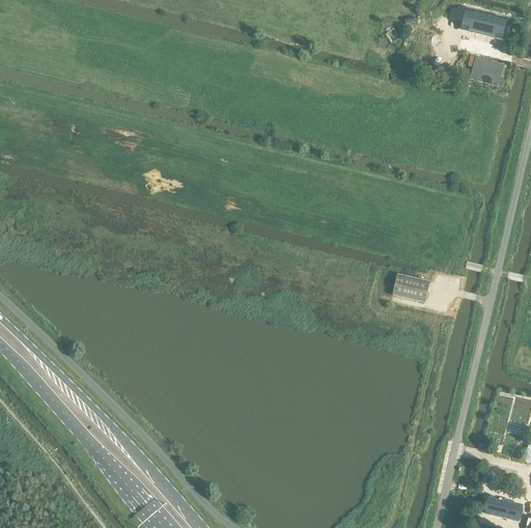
[(466,6),(462,27),(502,36),(506,17),(466,6)]
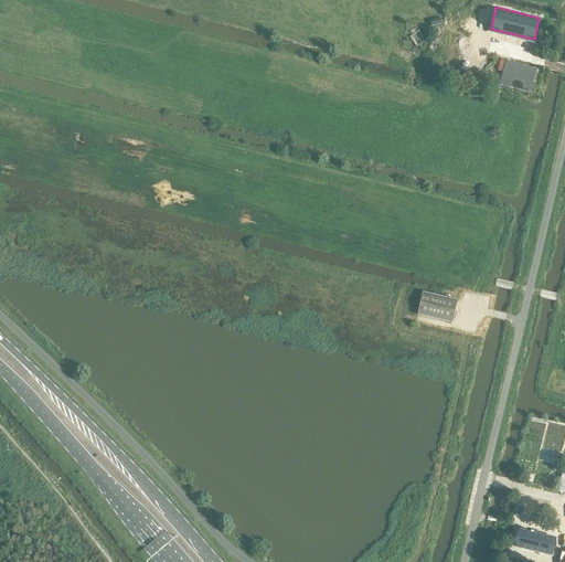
[(419,43),(427,36),(419,27),(411,33),(419,43)]
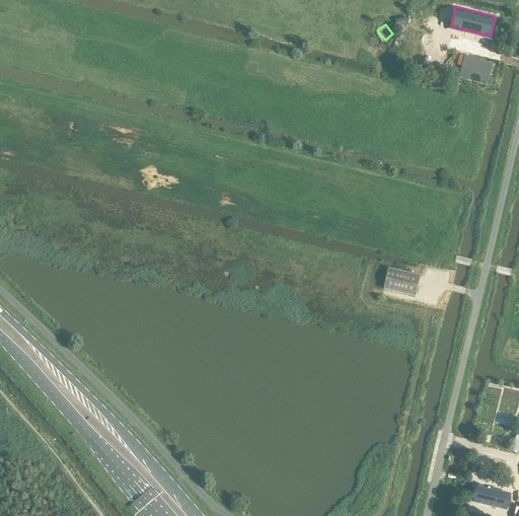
[(464,52),(459,75),(490,81),(494,59),(464,52)]
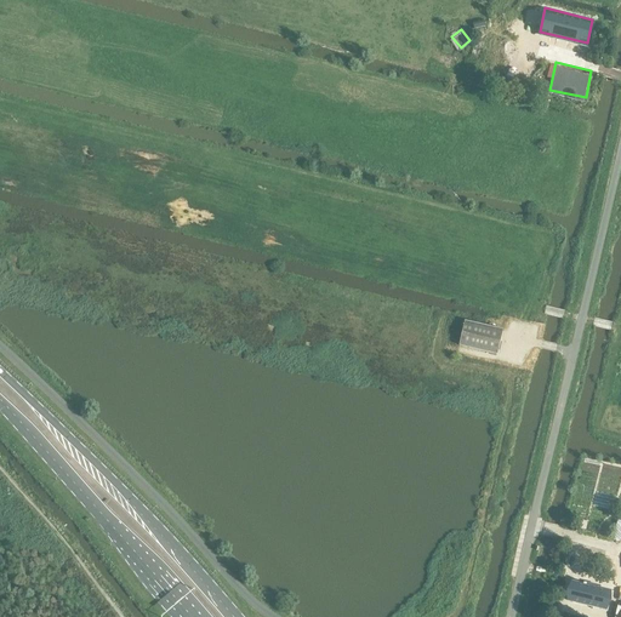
[(460,346),(499,352),(502,327),(463,319),(460,346)]
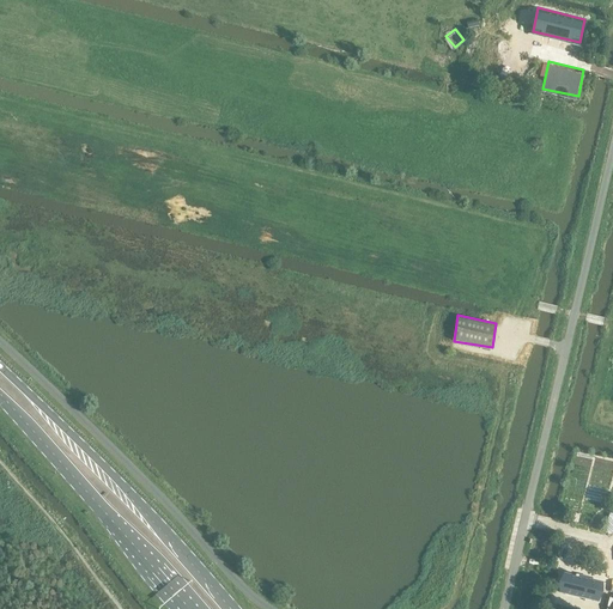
[(569,572),(564,591),(594,598),(599,579),(588,577),(588,578),(583,577),(583,576),(578,574),(578,573),(576,573),(576,574),(569,572)]
